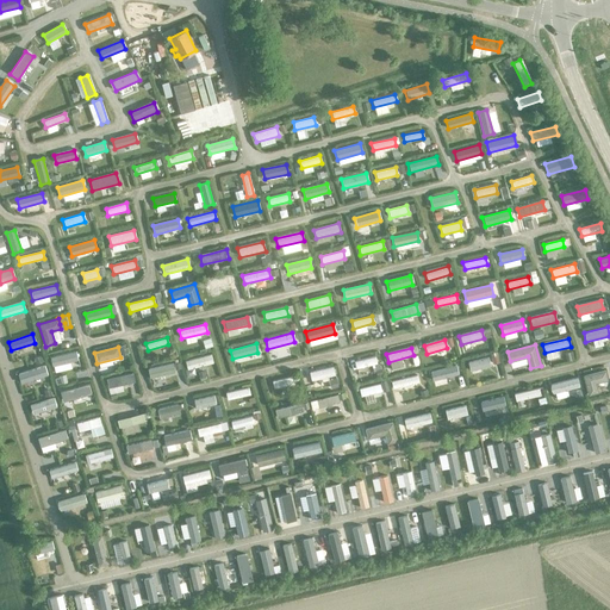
[(78,361),(75,353),(49,359),(51,367),(78,361)]
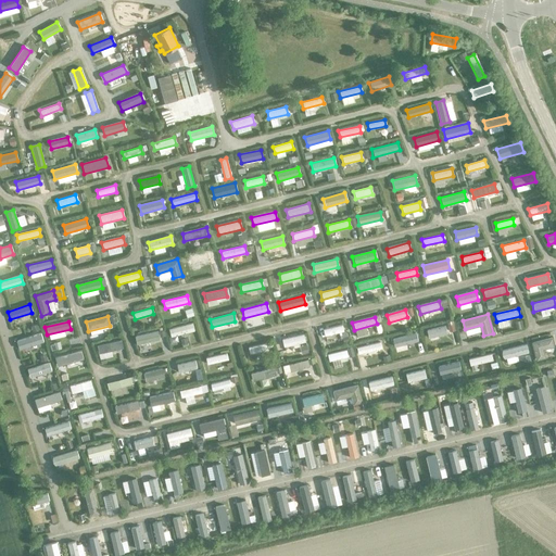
[(193,331),(191,324),(168,330),(171,338),(193,331)]
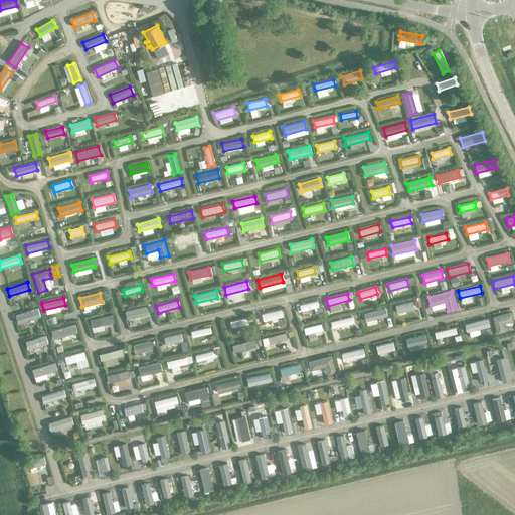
[(318,307),(317,302),(299,306),(301,312),(318,307)]
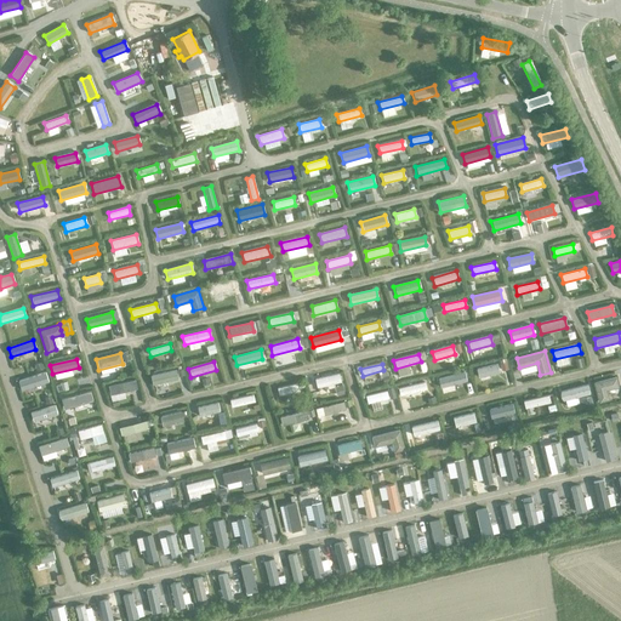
[(499,374),(496,364),(476,370),(478,379),(499,374)]
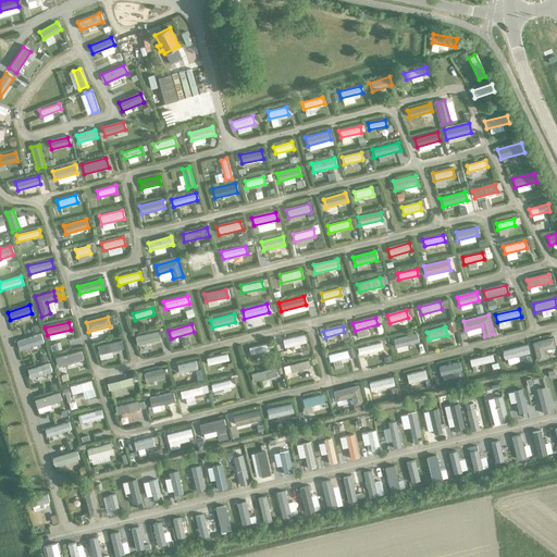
[(160,342),(158,332),(134,337),(136,347),(160,342)]
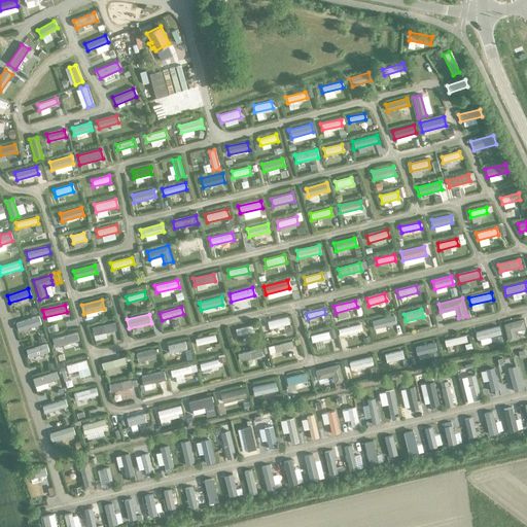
[(40,324),(38,316),(14,324),(18,332),(40,324)]
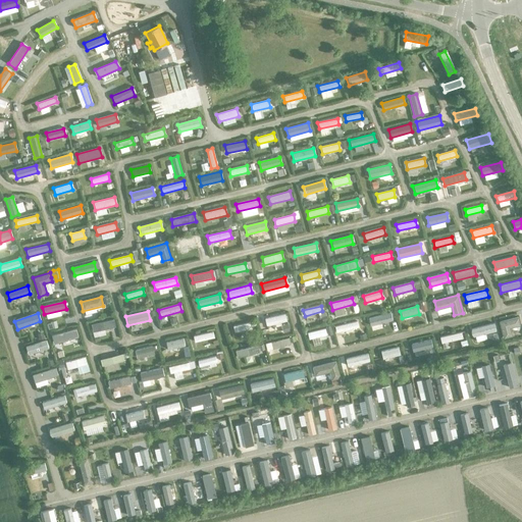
[(393,321),(390,313),(368,318),(370,326),(393,321)]
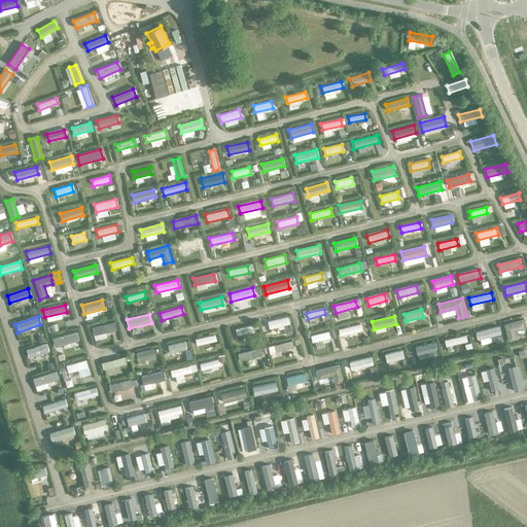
[(288,324),(286,317),(266,322),(268,329),(288,324)]
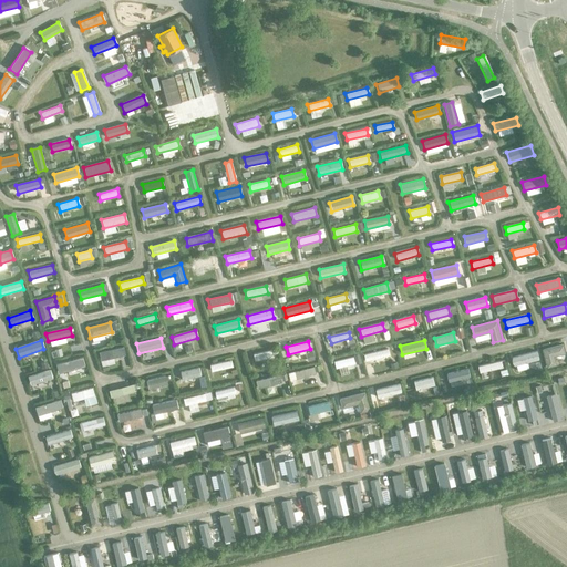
[(565,353),(562,343),(542,349),(546,368),(556,366),(554,357),(565,353)]
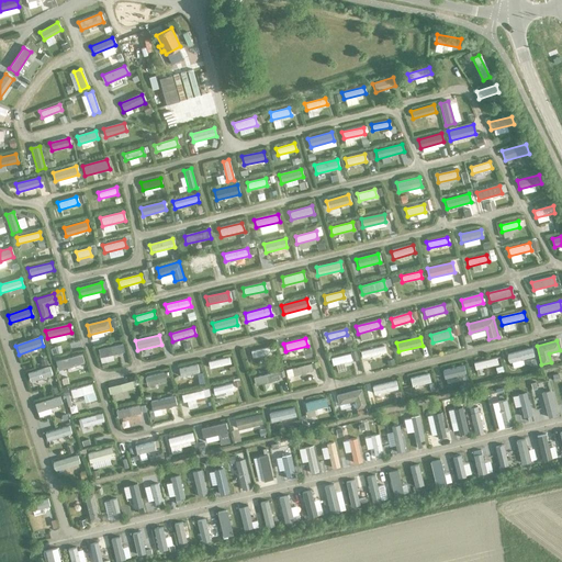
[(124,352),(122,345),(98,349),(100,358),(124,352)]
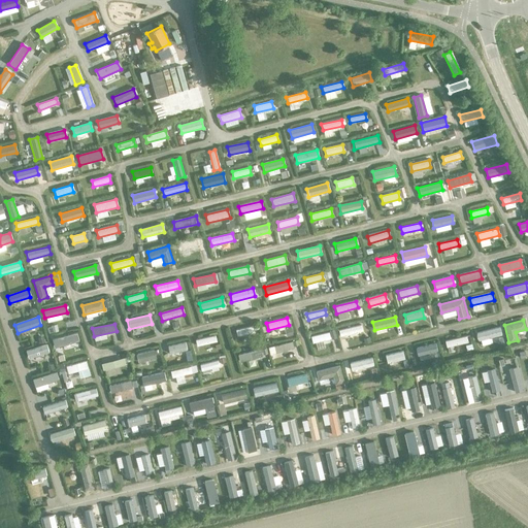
[(362,332),(360,325),(338,330),(339,337),(362,332)]
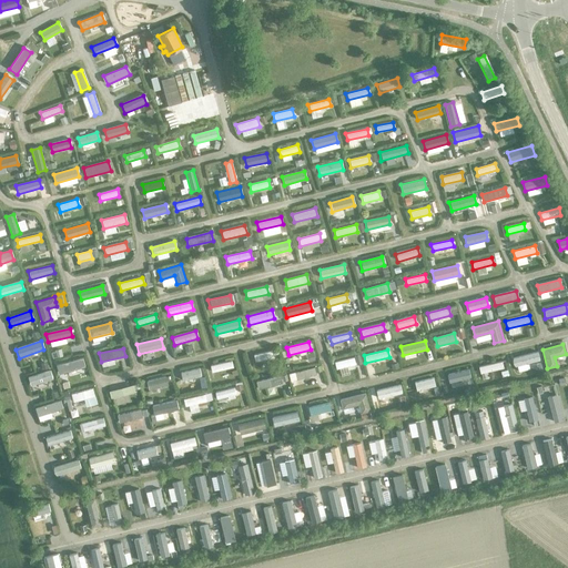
[(272,358),(271,351),(252,355),(254,363),(272,358)]
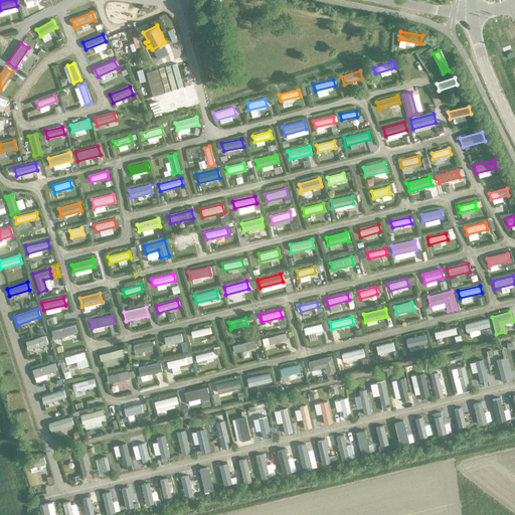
[(489,327),(487,319),(464,326),(467,333),(489,327)]
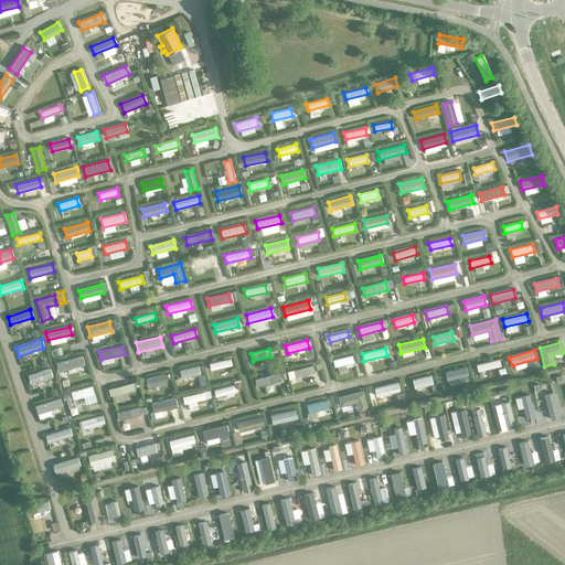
[(352,363),(351,355),(332,361),(333,368),(352,363)]
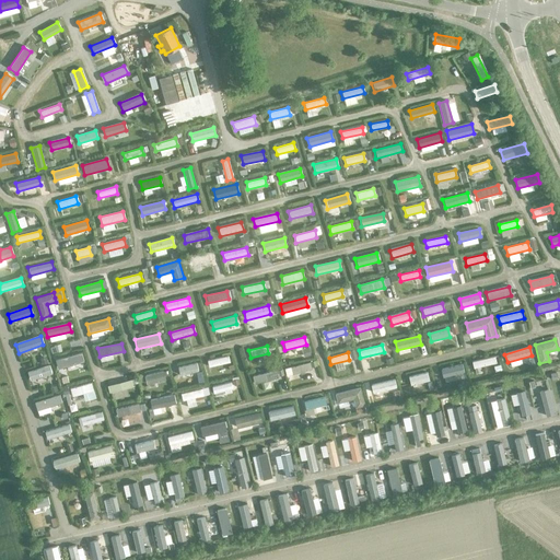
[(81,353),(55,360),(57,370),(83,362),(81,353)]
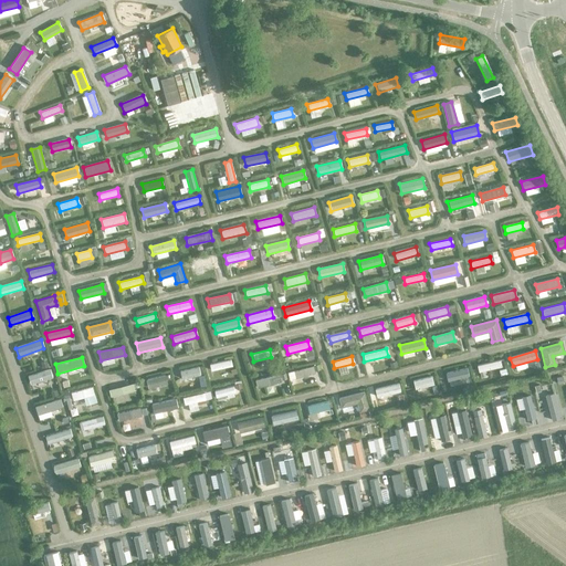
[(232,367),(230,360),(209,365),(211,371),(232,367)]
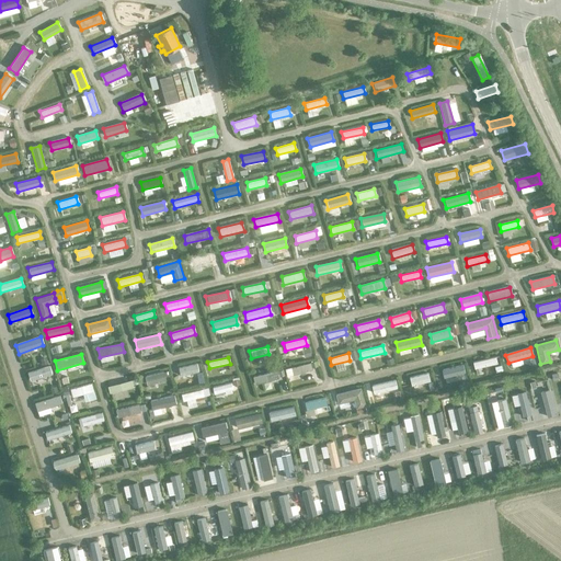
[(496,365),(494,357),(472,363),(473,370),(496,365)]
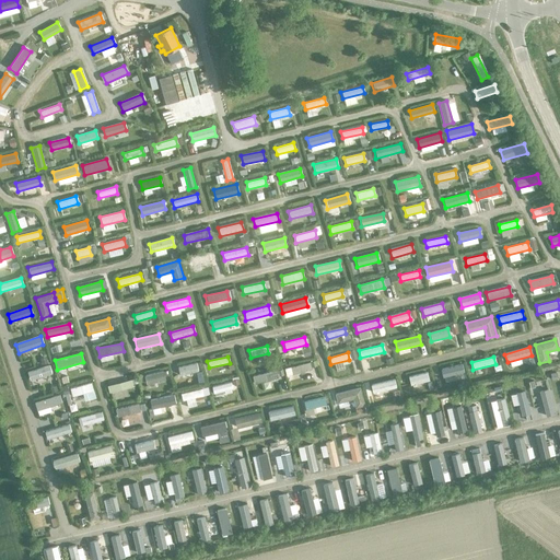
[(311,371),(310,363),(290,368),(292,375),(311,371)]
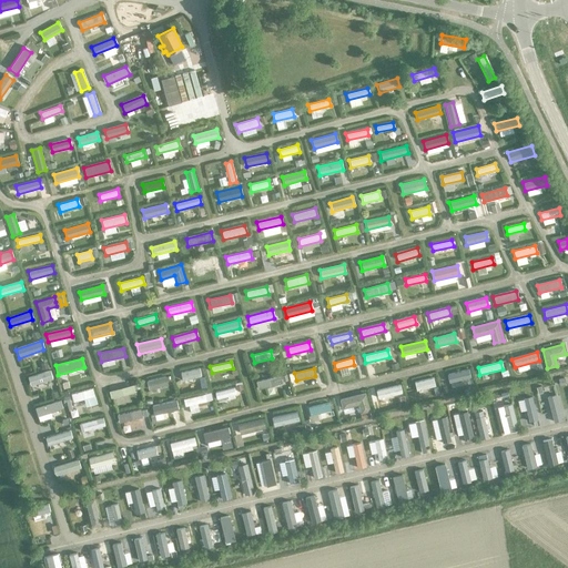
[(201,377),(200,369),(181,373),(182,381),(201,377)]
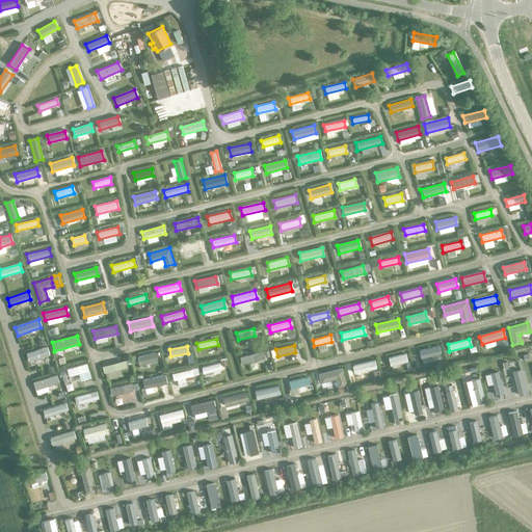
[(441,354),(439,347),(418,352),(420,360),(441,354)]
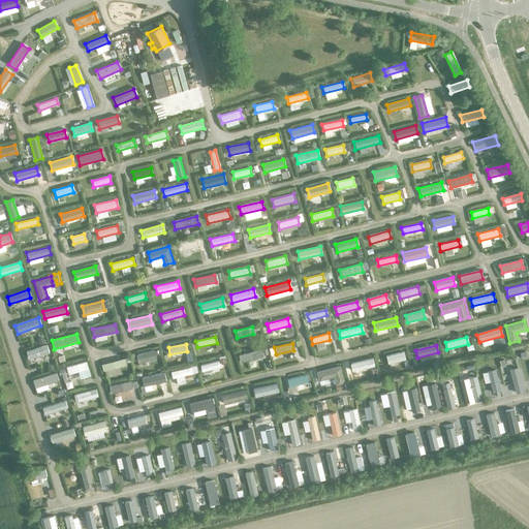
[(49,354),(45,346),(25,352),(28,361),(49,354)]
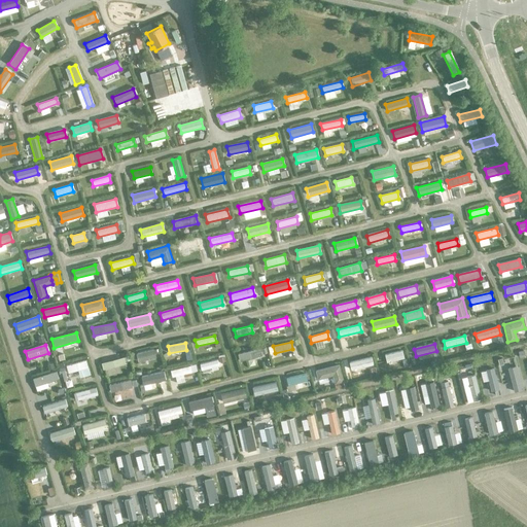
[(238,354),(239,361),(261,355),(259,348),(238,354)]
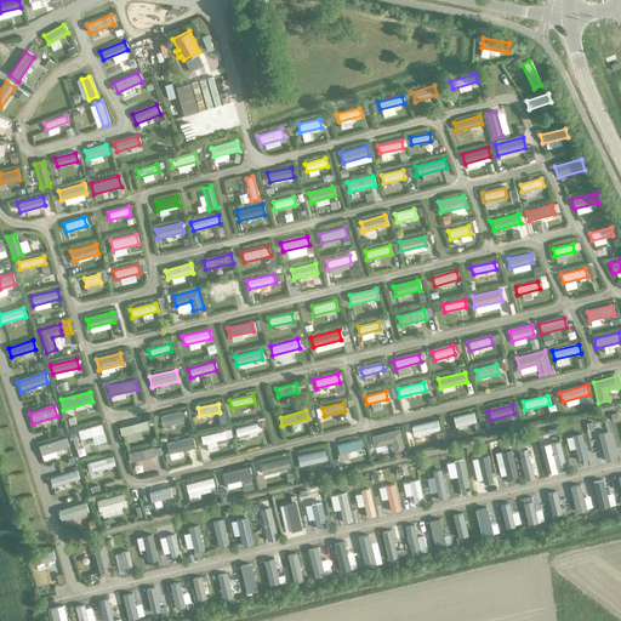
[(183,422),(181,412),(160,417),(163,427),(183,422)]
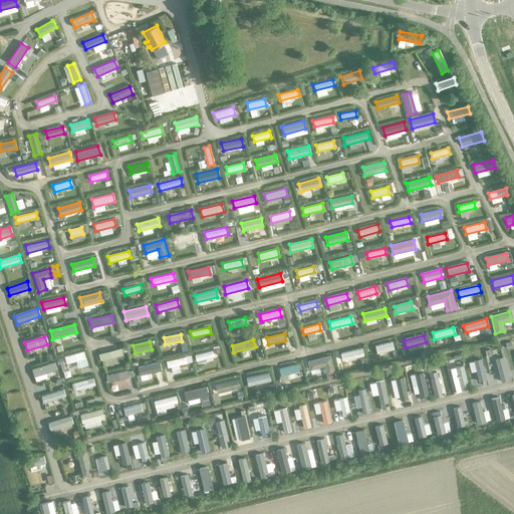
[(394,350),(392,342),(374,346),(376,354),(394,350)]
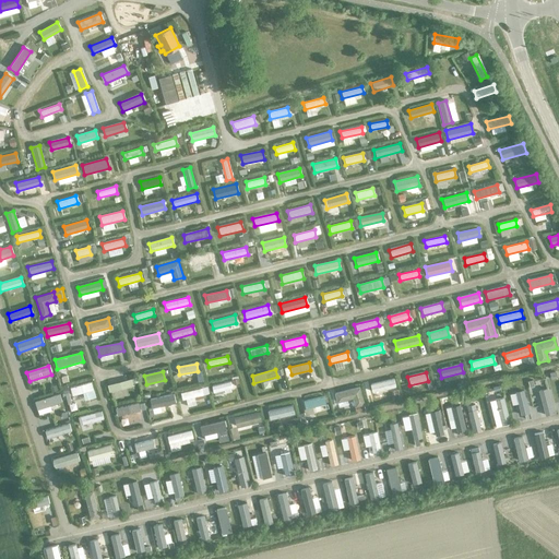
[(133,387),(131,379),(107,385),(109,393),(133,387)]
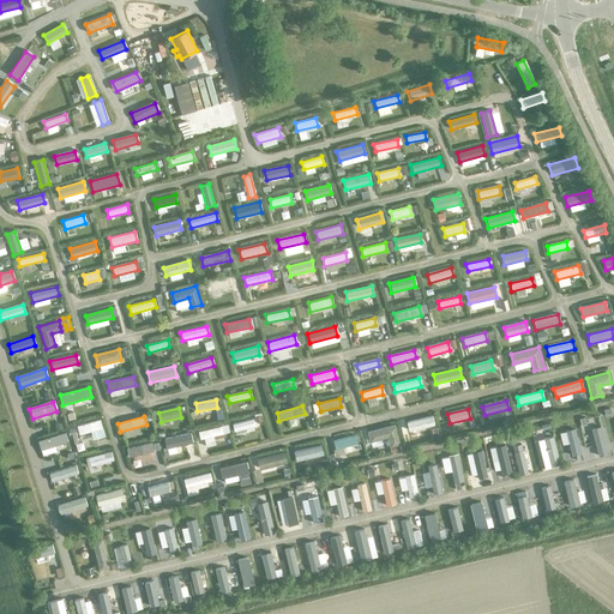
[(434,426),(432,416),(405,422),(408,432),(434,426)]
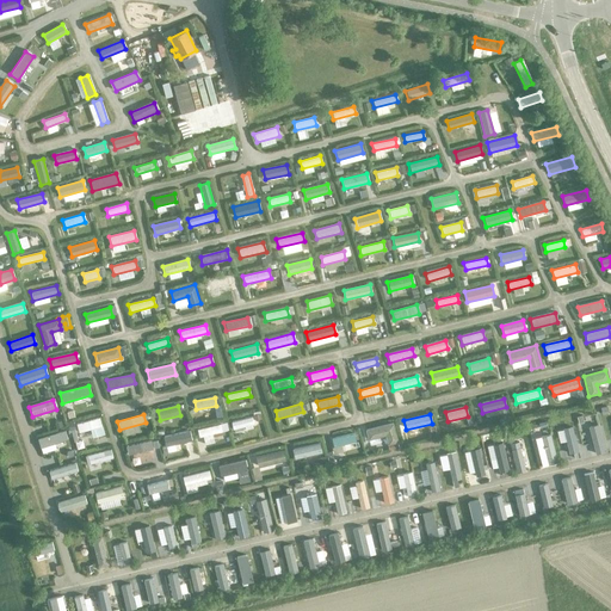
[(253,425),(251,417),(230,423),(233,431),(253,425)]
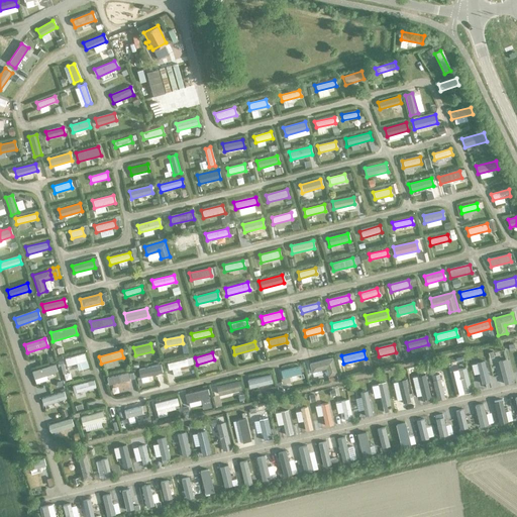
[(86,362),(84,353),(65,359),(67,367),(86,362)]
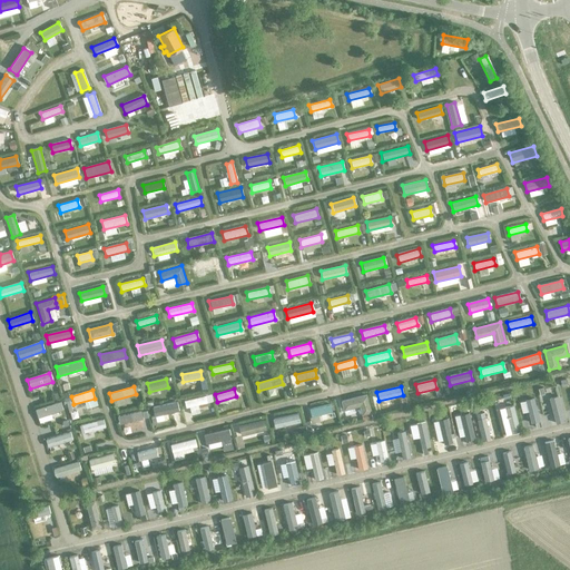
[(372,412),(367,394),(342,401),(344,410),(361,405),(363,415),(372,412)]
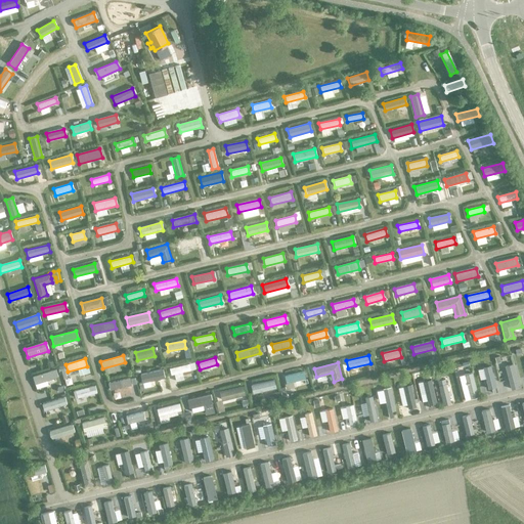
[(190,370),(188,364),(169,368),(171,376),(190,370)]
